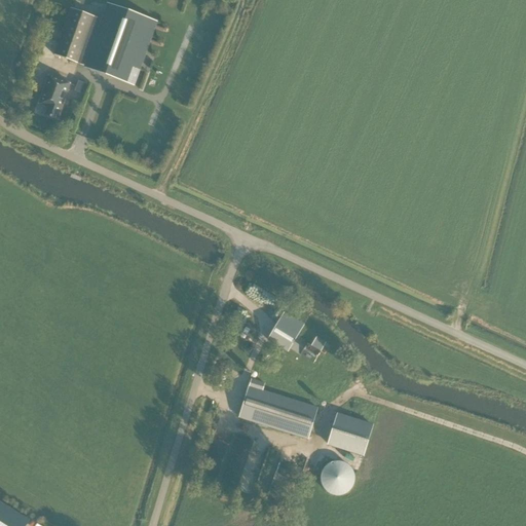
[(107,4),(101,21),(71,9),(53,55),(121,80),(126,67),(138,71),(155,22),(107,4)]
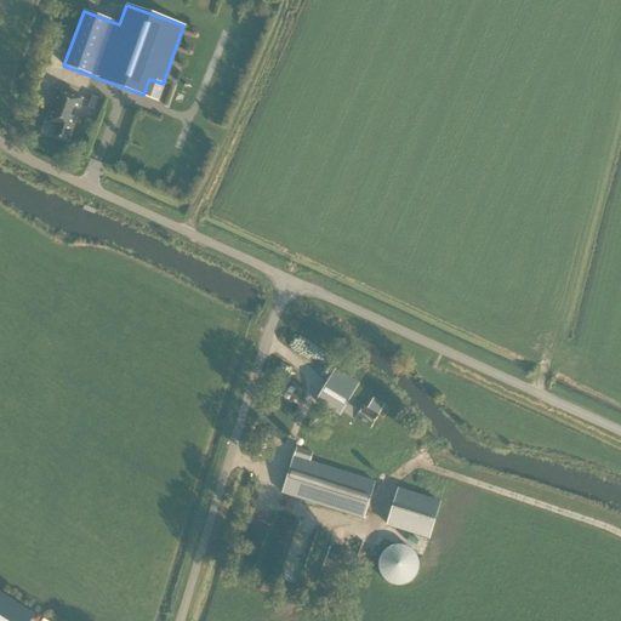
[(68,143),(84,100),(57,90),(44,124),(55,127),(51,137),(68,143)]
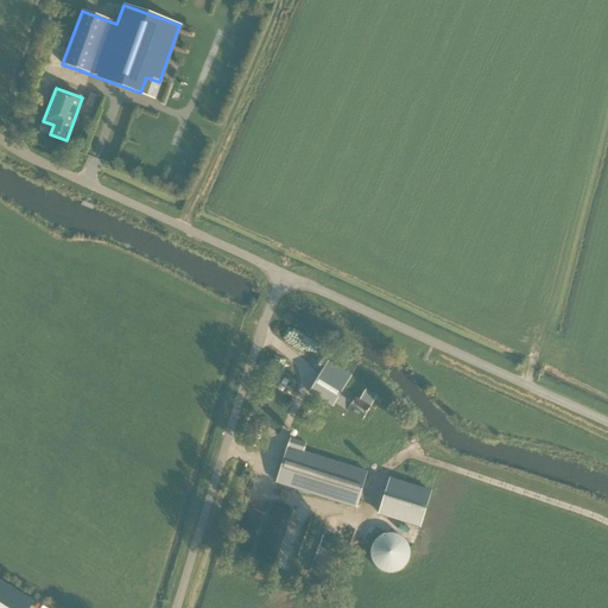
[(334,404),(362,420),(377,397),(365,391),(359,401),(346,393),(346,392),(342,390),(350,375),(329,362),(310,393),(331,406),(334,404)]
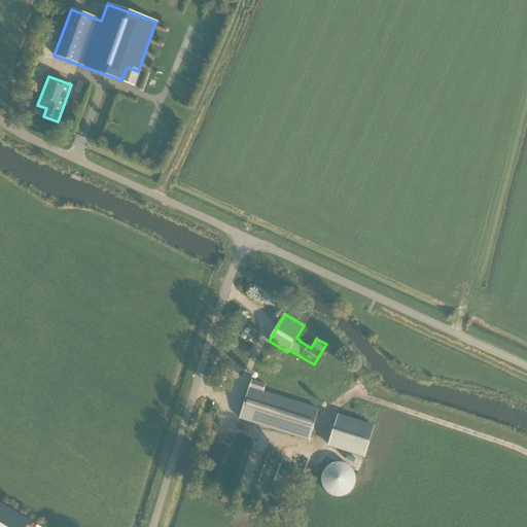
[(262,393),(265,385),(251,381),(249,388),(248,388),(239,419),(308,442),(318,411),(262,393)]
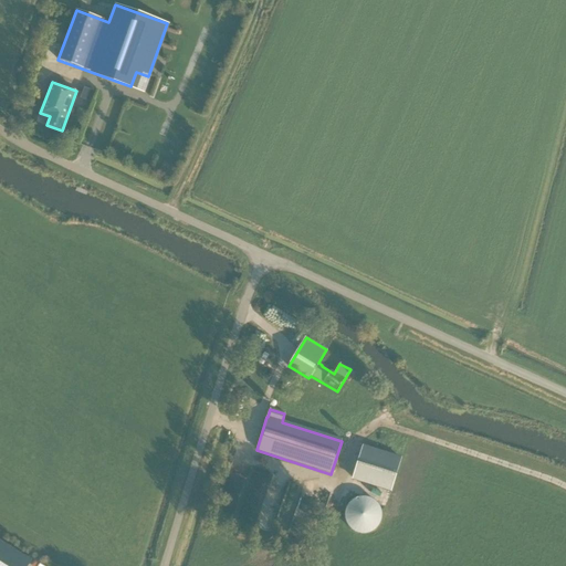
[(363,447),(353,479),(390,490),(400,459),(363,447)]
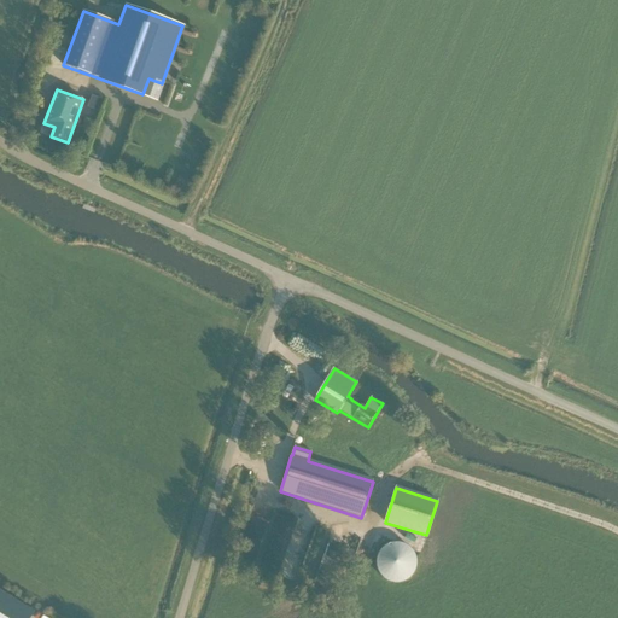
[(398,543),(396,542),(392,543),(391,543),(390,543),(389,544),(385,546),(384,547),(383,547),(382,548),(380,549),(380,551),(379,552),(378,553),(378,554),(377,555),(377,557),(377,558),(375,559),(375,560),(375,563),(375,564),(375,566),(375,567),(377,569),(377,570),(377,571),(378,572),(379,573),(379,575),(380,576),(382,577),(384,579),(385,581),(386,581),(389,582),(391,583),(394,583),(396,583),(398,583),(401,582),(403,582),(406,581),(407,581),(408,579),(409,578),(410,577),(412,576),(412,575),(413,573),(414,572),(414,571),(415,570),(415,569),(415,567),(415,566),(417,564),(417,563),(417,561),(415,559),(415,558),(415,557),(414,554),(413,553),(412,551),(412,549),(410,548),(408,547),(407,546),(404,544),(402,543),(400,543),(398,543)]
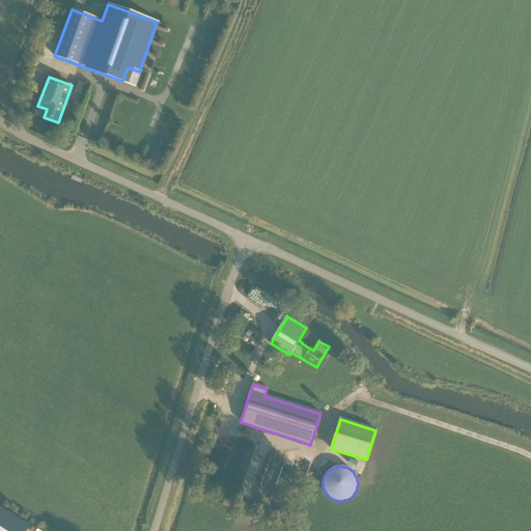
[(262,483),(266,472),(250,468),(247,478),(262,483)]
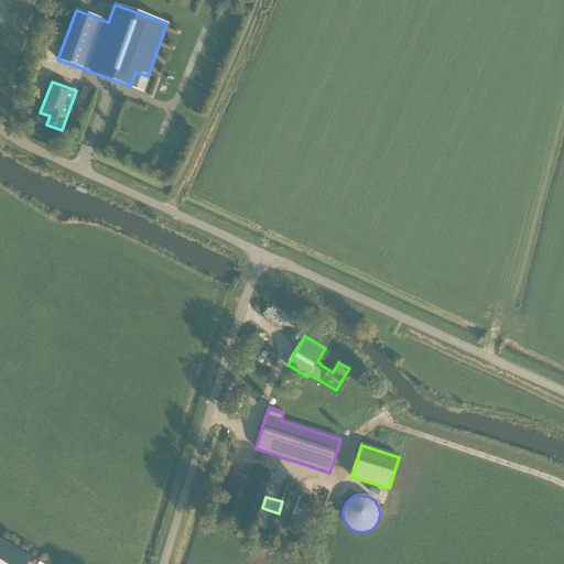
[(263,523),(272,527),(274,519),(266,517),(263,523)]
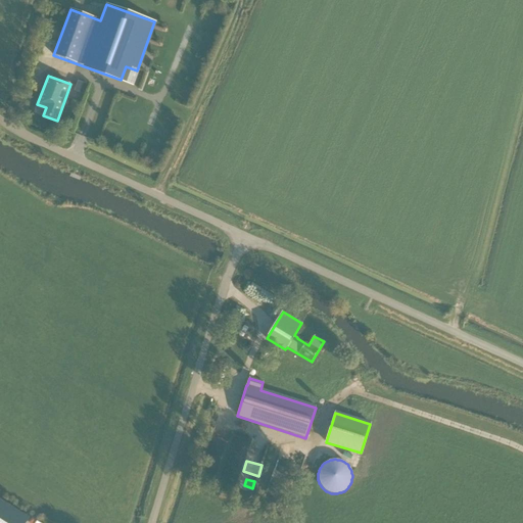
[(0,522),(25,522),(29,518),(0,500),(0,522)]
